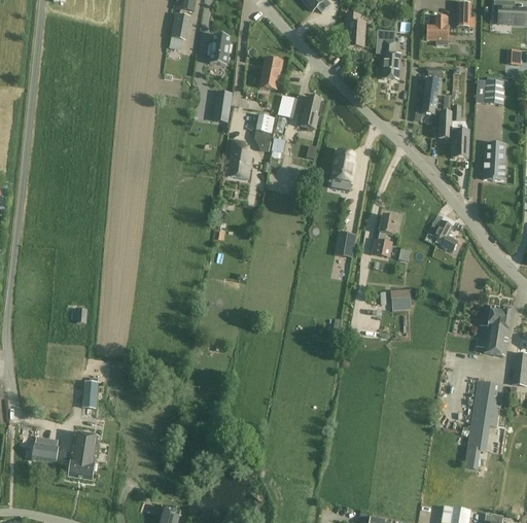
[(181,0),(179,13),(175,12),(171,36),(183,38),(188,8),(194,9),(195,0),(181,0)]
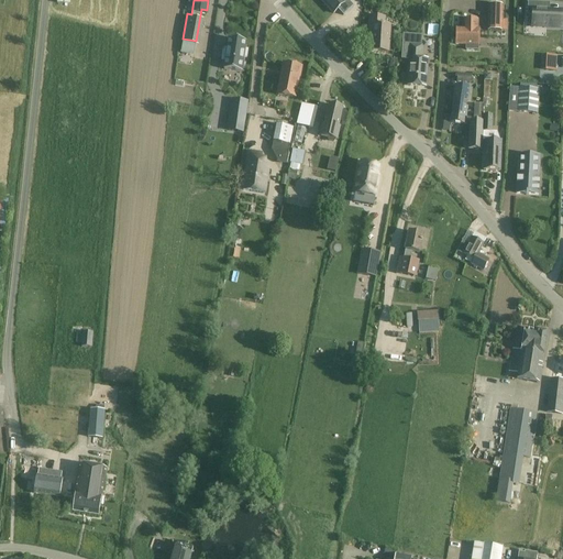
[(353,2),(351,0),(324,0),(331,7),(332,6),(335,9),(338,6),(343,11),(353,2)]
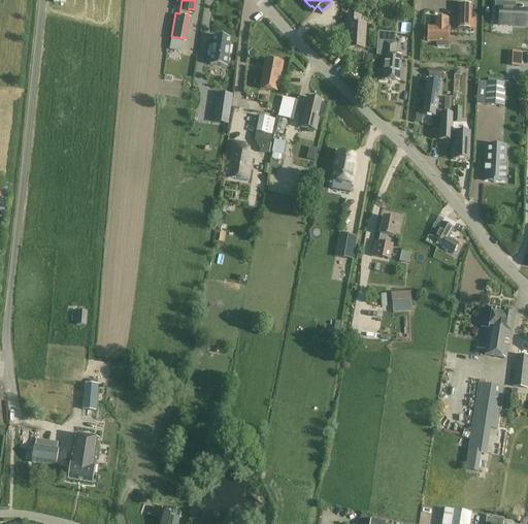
[(395,2),(387,1),(387,0),(381,0),(380,8),(394,8),(395,2)]
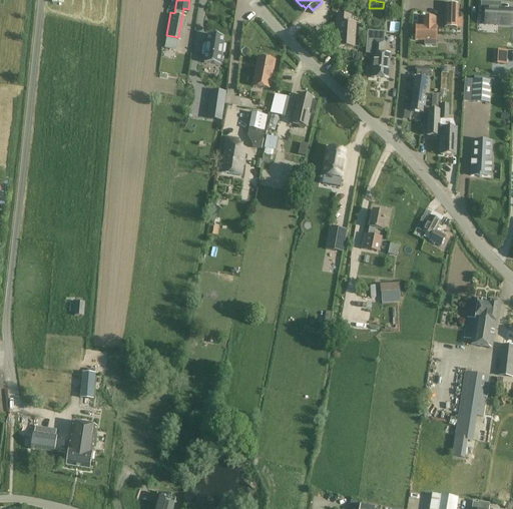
[(481,0),(480,11),(485,11),(484,20),(512,22),(512,7),(494,6),(494,0),(481,0)]
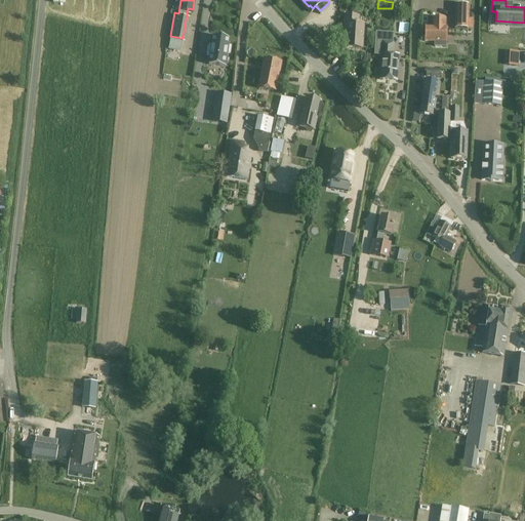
[(455,1),(455,25),(468,25),(469,1),(455,1)]
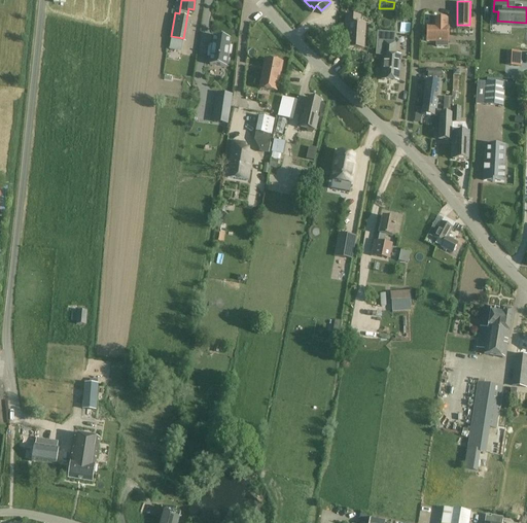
[(347,44),(363,45),(365,22),(359,21),(359,12),(346,12),(346,21),(348,21),(347,44)]
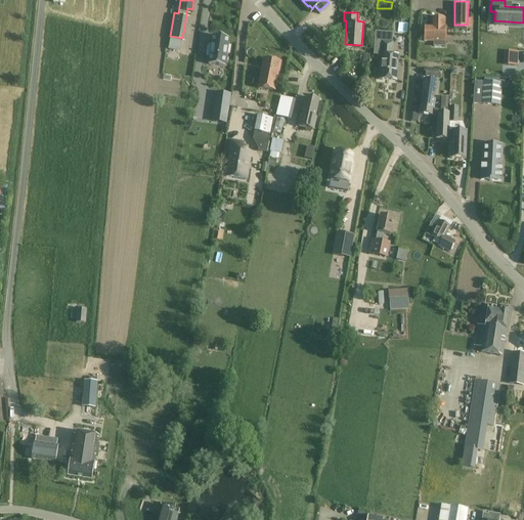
[(444,42),(444,38),(445,38),(445,24),(444,24),(444,15),(431,15),(431,24),(425,24),(425,37),(434,38),(434,42),(444,42)]
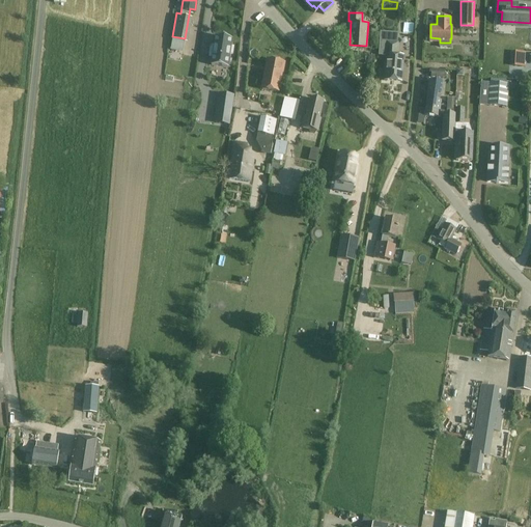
[(397,30),(380,29),(379,52),(386,53),(385,77),(401,78),(402,53),(397,52),(397,30)]
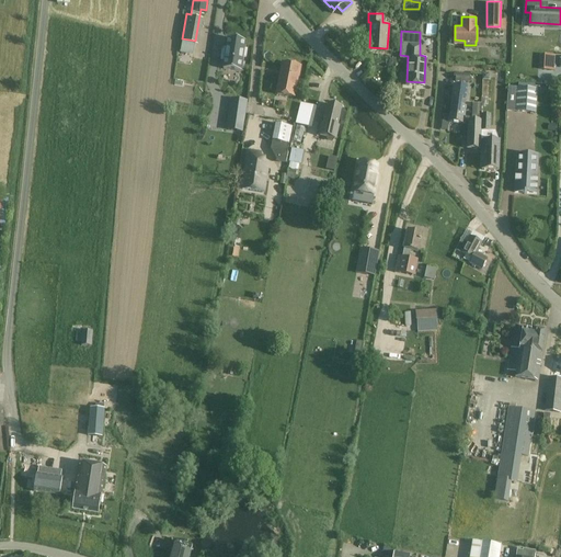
[(245,54),(247,46),(243,45),(245,37),(228,35),(226,50),(222,49),(221,56),(225,57),(224,65),(240,68),(242,53),(245,54)]
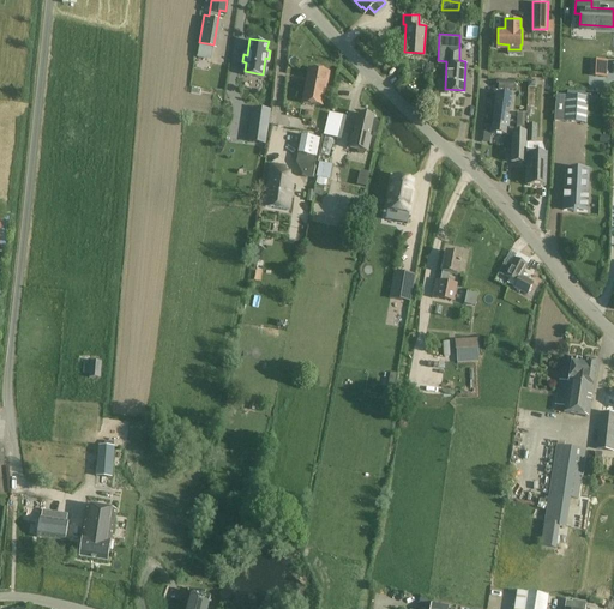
[(197,54),(196,64),(209,65),(210,55),(197,54)]
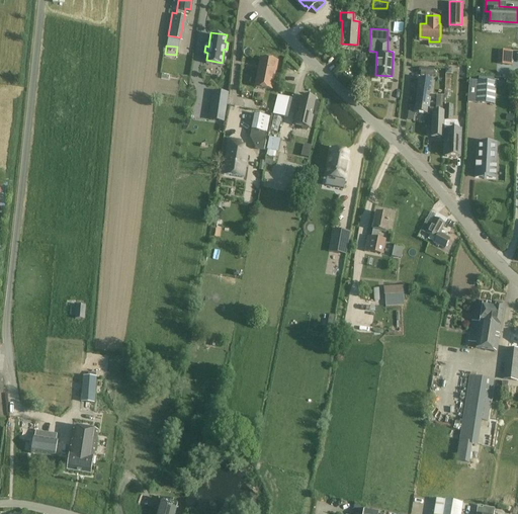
[(499,48),(499,61),(511,62),(512,49),(499,48)]
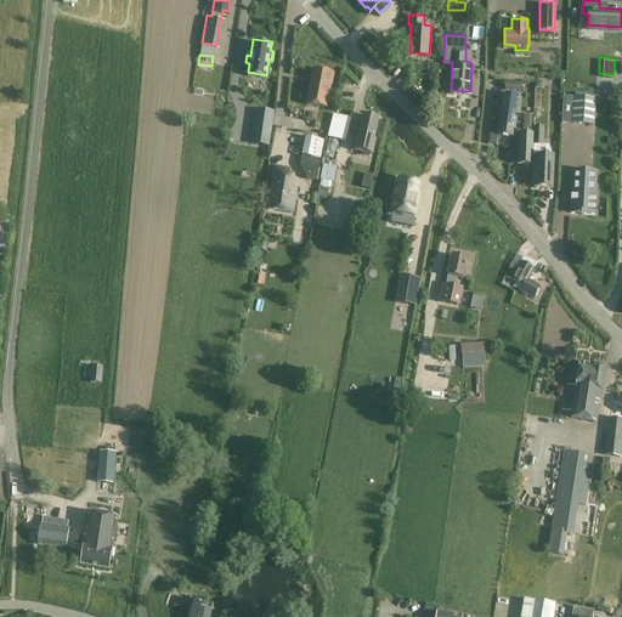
[(331,83),(334,69),(312,64),(305,100),(326,105),(331,83)]
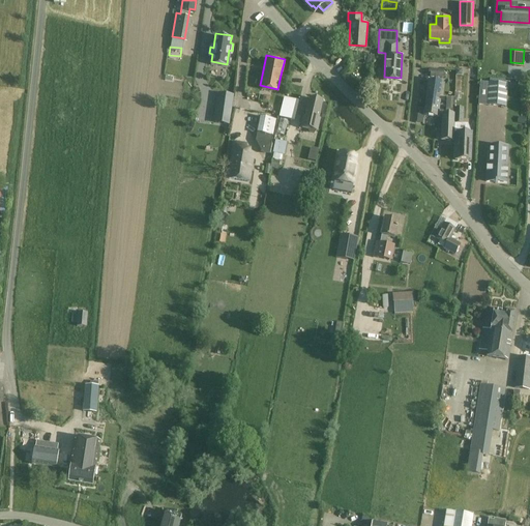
[(441,79),(429,77),(423,112),(437,114),(440,97),(435,96),(436,91),(439,91),(441,79)]
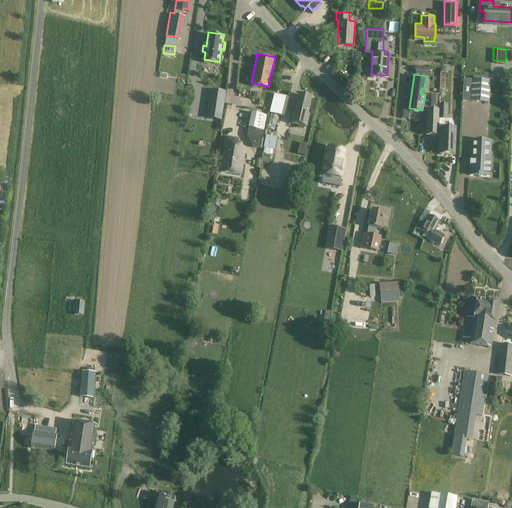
[(472,77),(471,98),(488,99),(489,78),(472,77)]
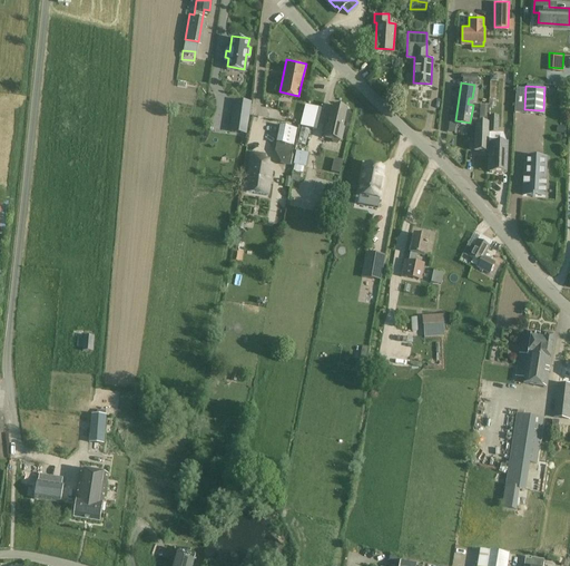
[(347,105),(333,101),(327,122),(326,120),(323,134),(331,136),(333,138),(337,139),(340,138),(342,138),(345,125),(343,124),(347,105)]
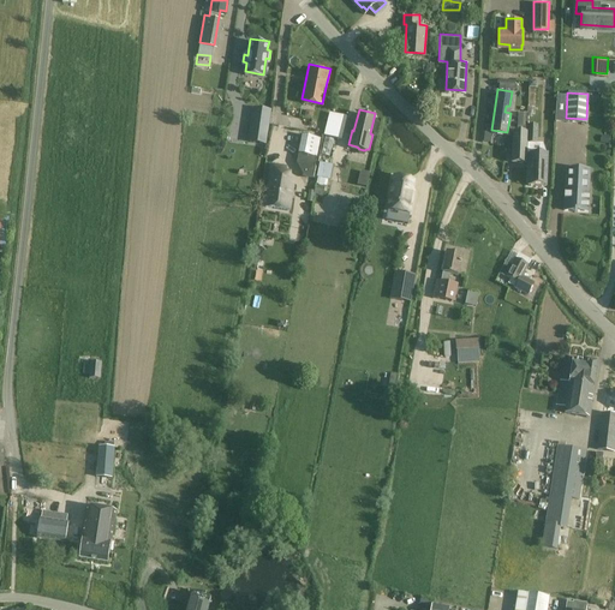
[(518,113),(517,124),(527,125),(527,114),(518,113)]
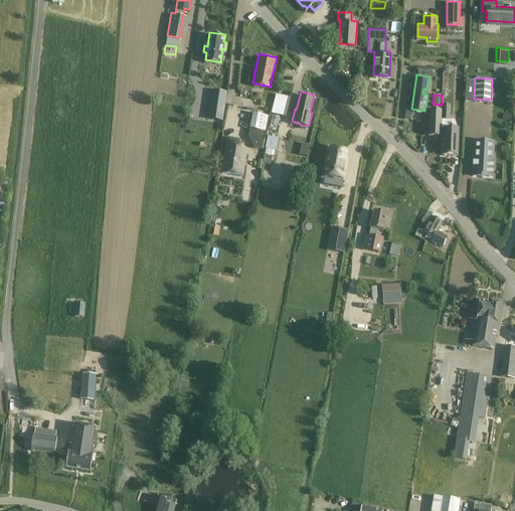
[(262,97),(260,107),(273,109),(274,99),(262,97)]
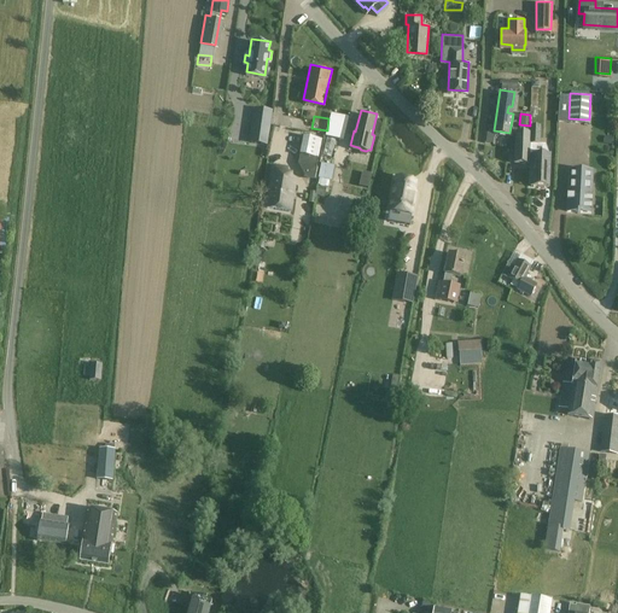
[(339,135),(343,118),(331,116),(327,133),(339,135)]
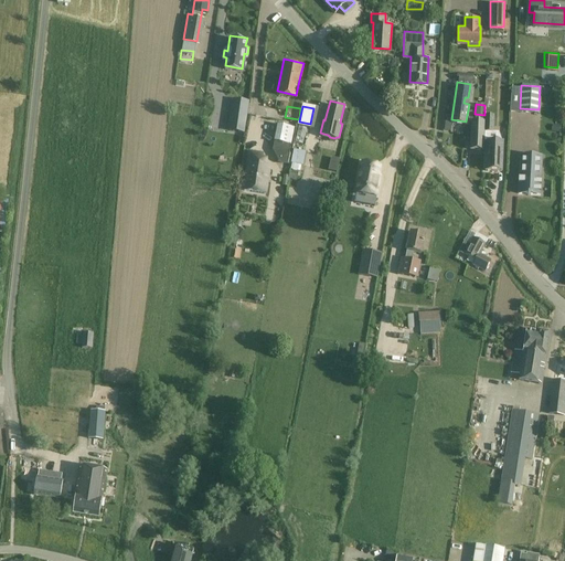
[(484,112),(484,128),(493,129),(494,112),(484,112)]
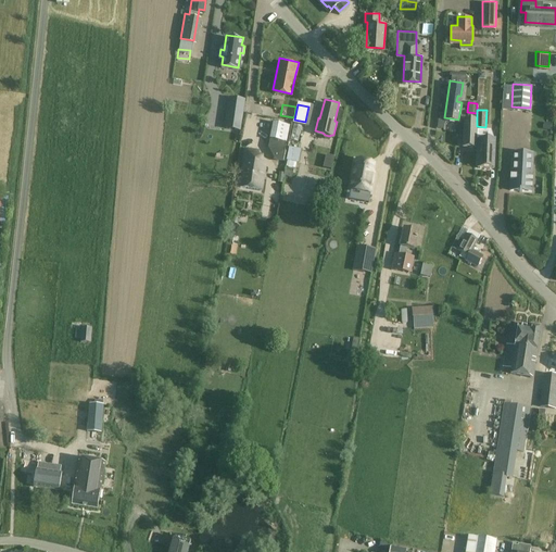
[(243,115),(228,113),(226,127),(241,129),(243,115)]
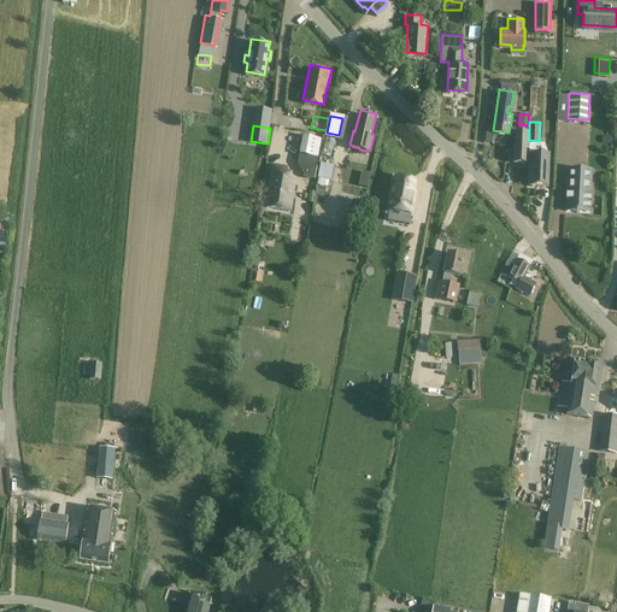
[(529,129),(515,128),(513,159),(527,160),(528,145),(529,129)]
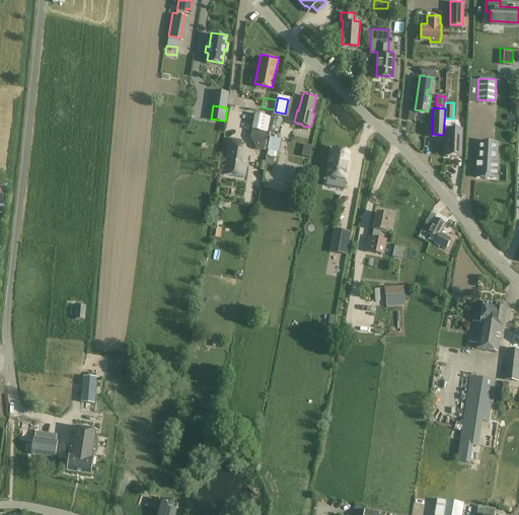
[(252,128),(250,135),(265,138),(267,130),(270,115),(254,112),(251,128),(252,128)]
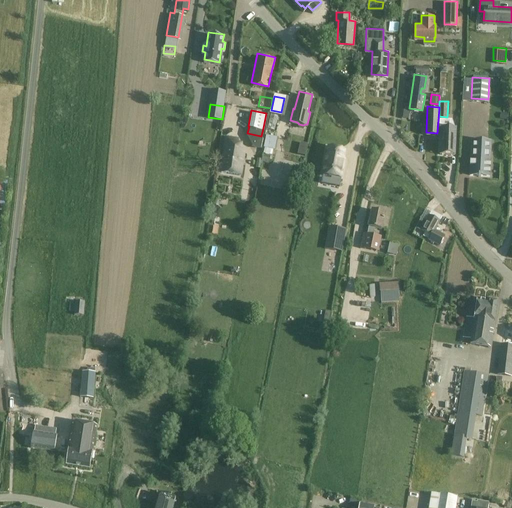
[(440,152),(454,152),(455,124),(441,124),(440,152)]
